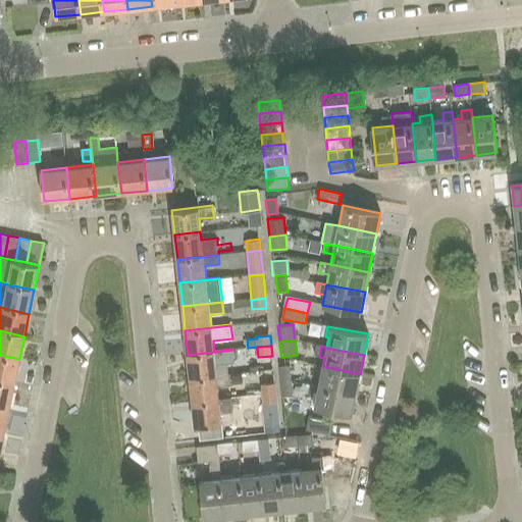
[(190,378),(230,374),(230,373),(229,373),(228,363),(233,362),(232,350),(188,355),(190,378)]
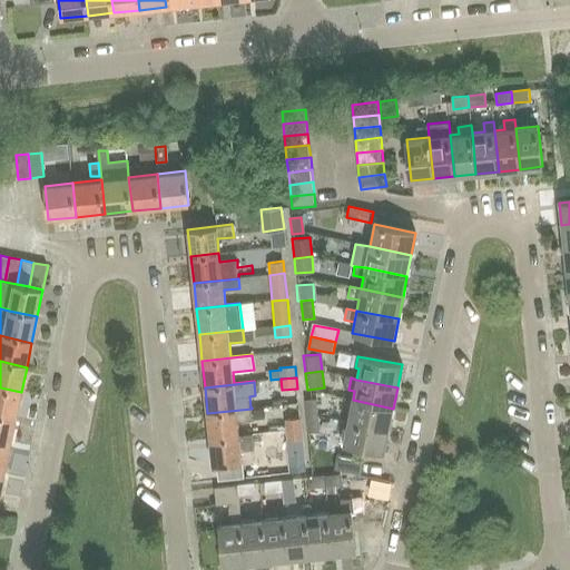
[(0,414),(16,419),(21,392),(0,387),(0,414)]
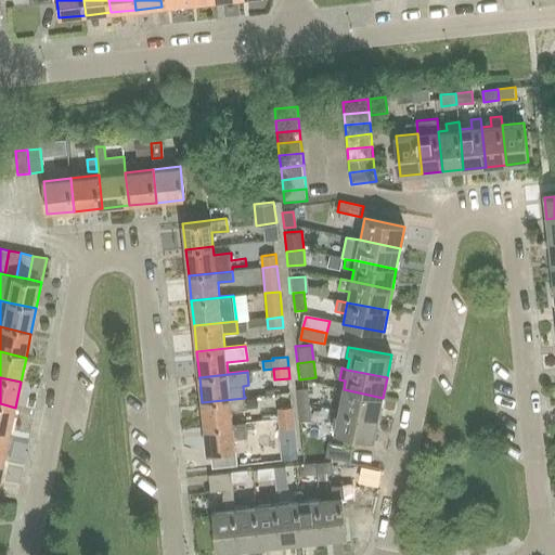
[(298,407),(310,405),(308,387),(297,388),(298,407)]
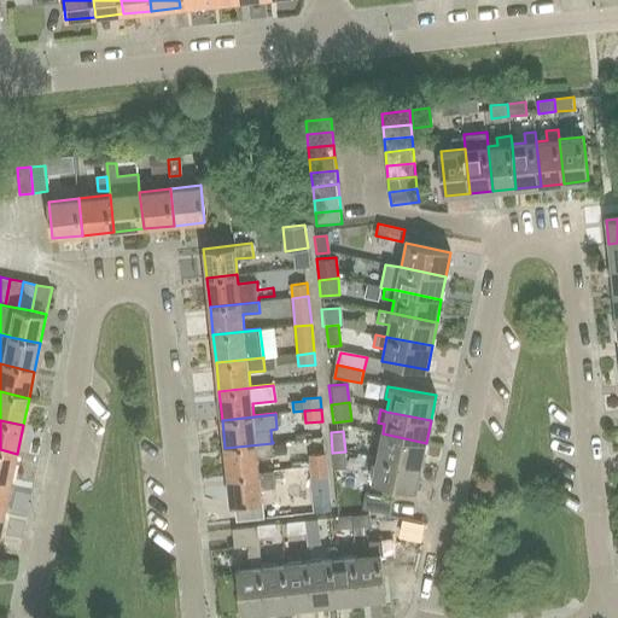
[(423,466),(426,443),(383,433),(378,458),(423,466)]
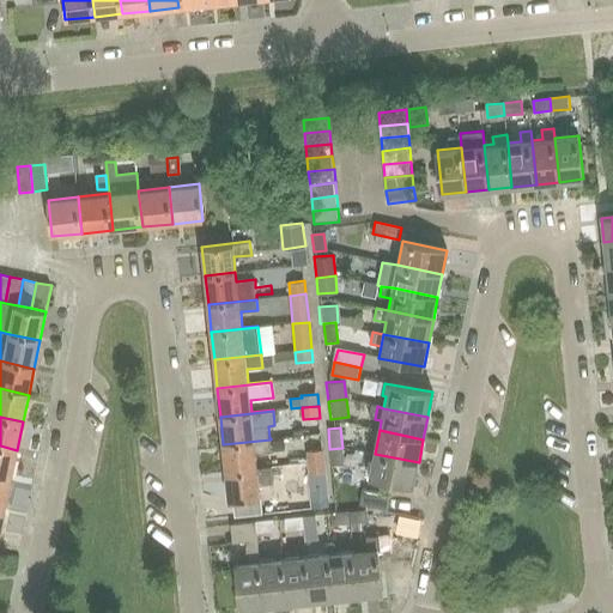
[(283,438),(271,439),(272,451),(284,450),(283,438)]
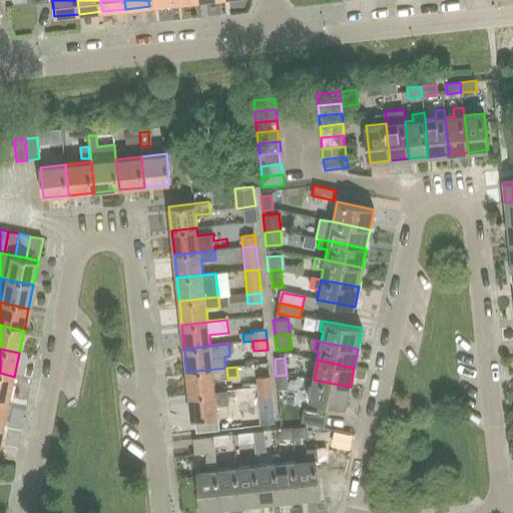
[(189,395),(227,392),(227,391),(215,392),(213,380),(227,378),(226,368),(186,372),(189,395)]
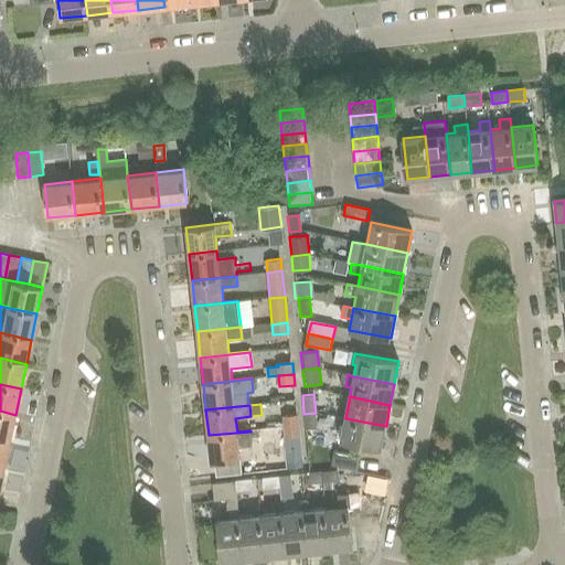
[(0,437),(11,440),(16,415),(0,411),(0,437)]
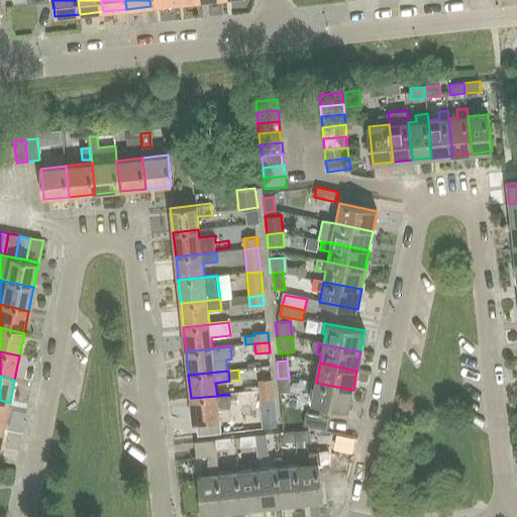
[(280,395),(291,394),(289,378),(278,379),(280,395)]
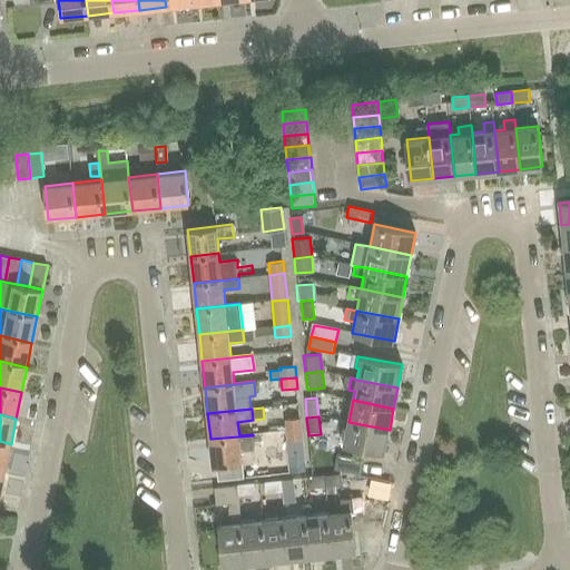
[(300,419),(284,421),(285,432),(301,430),(300,419)]
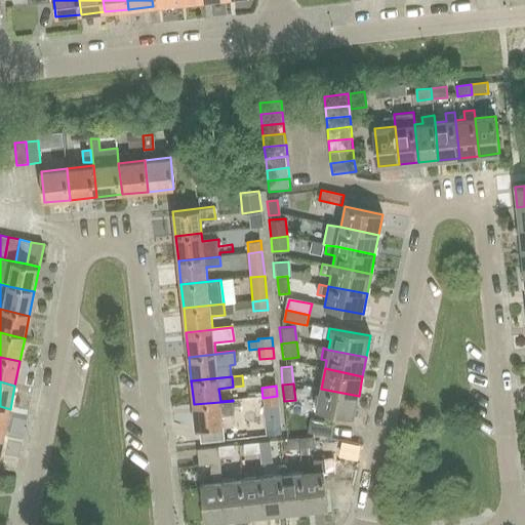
[(355,416),(359,396),(321,389),(317,408),(355,416)]
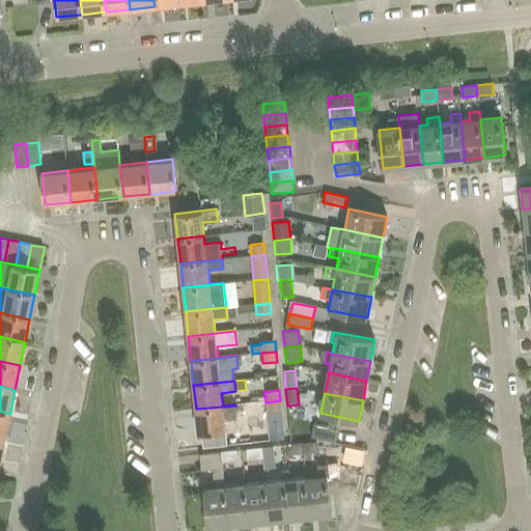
[(282,417),(281,410),(280,400),(266,402),(267,413),(274,412),(274,418),(282,417)]
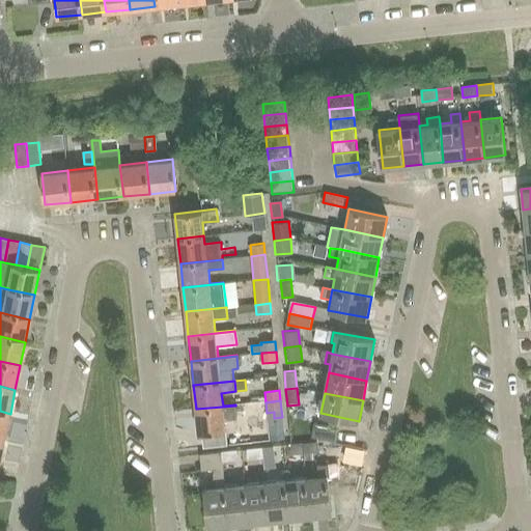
[(196,409),(198,435),(225,431),(224,419),(236,418),(235,406),(196,409)]
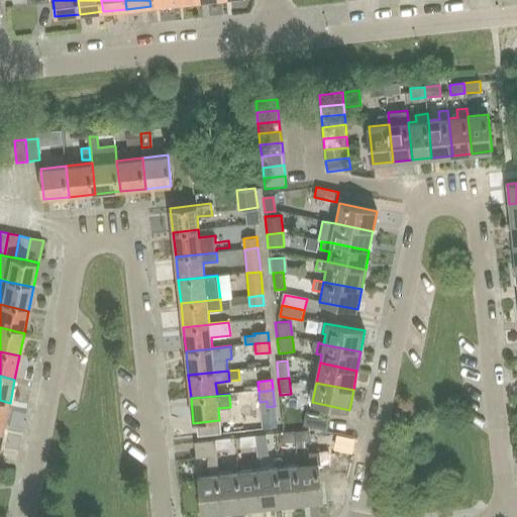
[(0,425),(5,426),(10,403),(0,400),(0,425)]
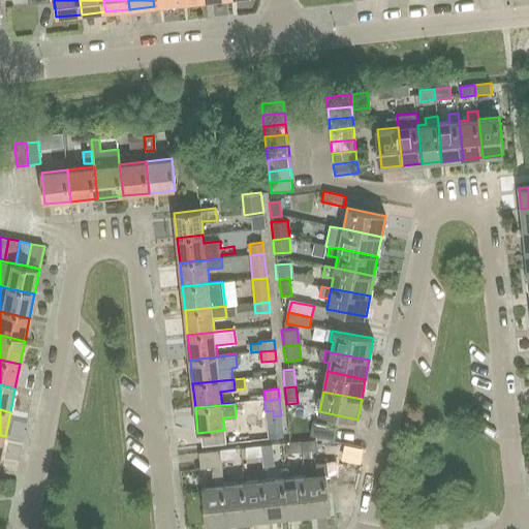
[(335,440),(338,428),(314,423),(311,436),(335,440)]
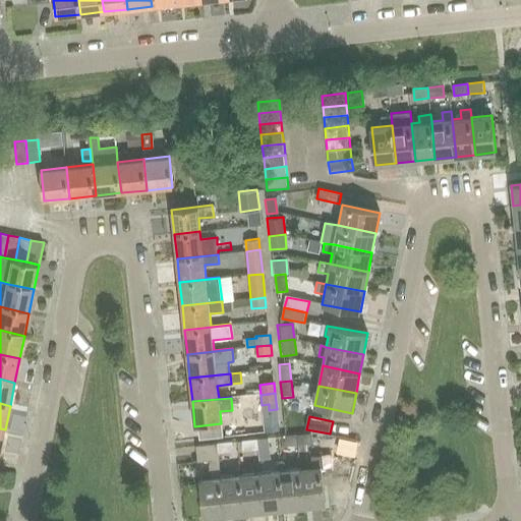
[(312,435),(297,437),(298,447),(299,455),(308,454),(307,452),(313,452),(312,435)]
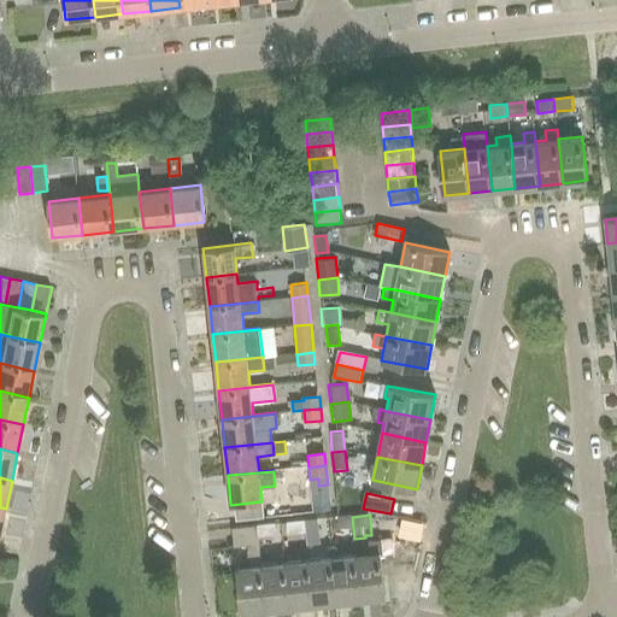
[(352,517),(334,518),(335,530),(353,529),(352,517)]
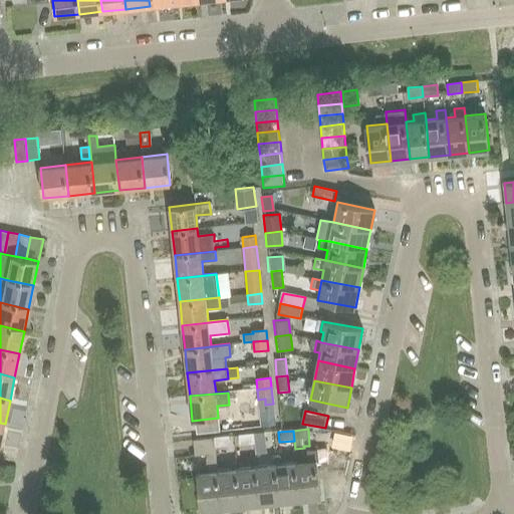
[(253,434),(254,444),(269,443),(268,433),(253,434)]
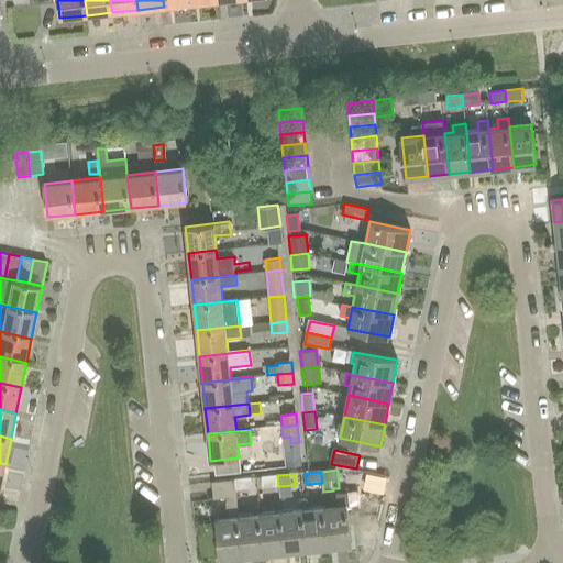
[(263,488),(278,486),(277,475),(262,477),(263,488)]
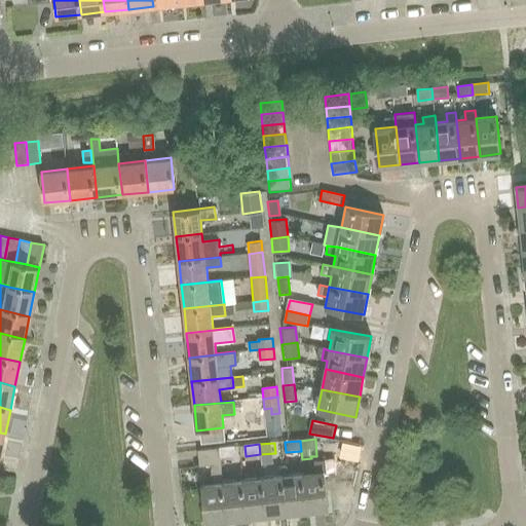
[(219,448),(220,458),(235,457),(234,447),(219,448)]
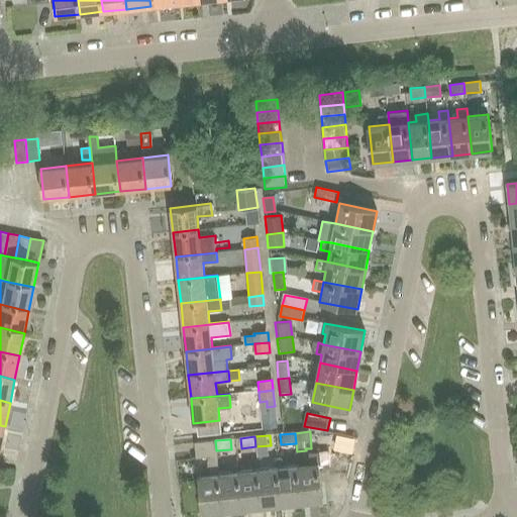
[(218,470),(216,450),(215,440),(195,442),(196,458),(208,457),(209,471),(218,470)]
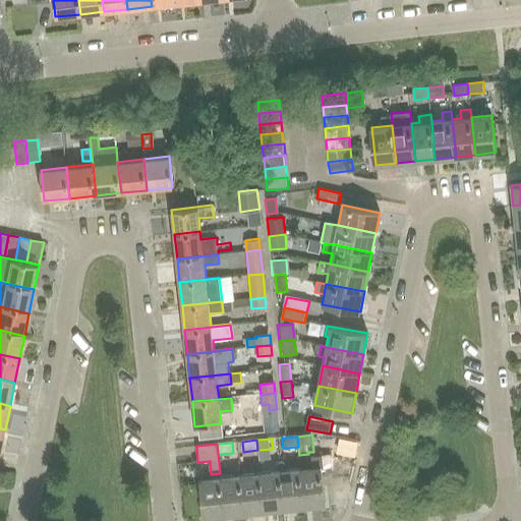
[(300,469),(304,508),(325,506),(321,466),(300,469)]
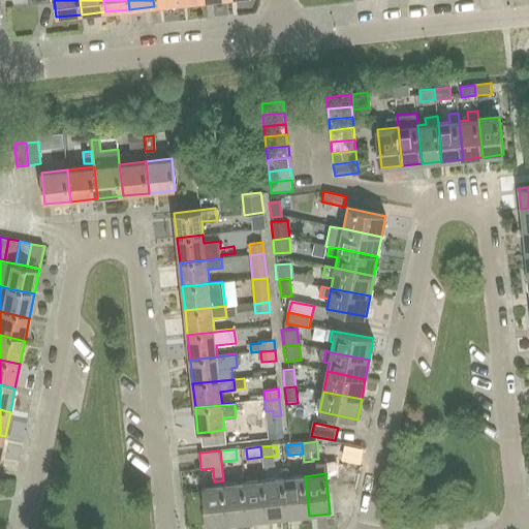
[(288,518),(309,516),(305,476),(284,478),(288,518)]
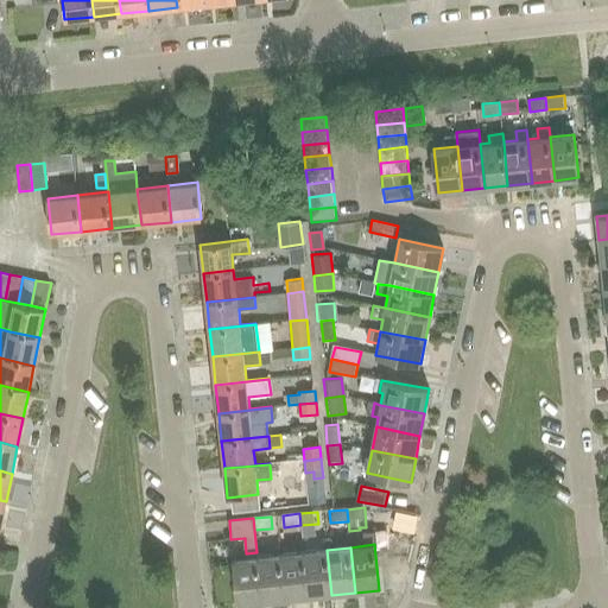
[(309,597),(331,595),(327,550),(304,552),(309,597)]
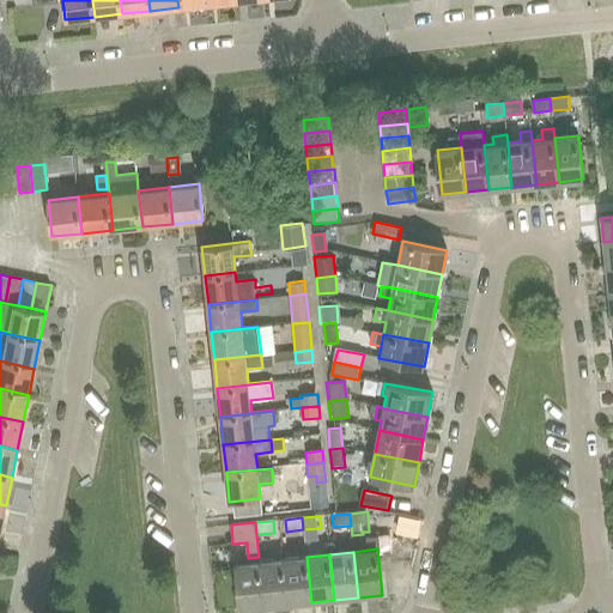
[(287,605),(311,602),(307,557),(283,559),(287,605)]
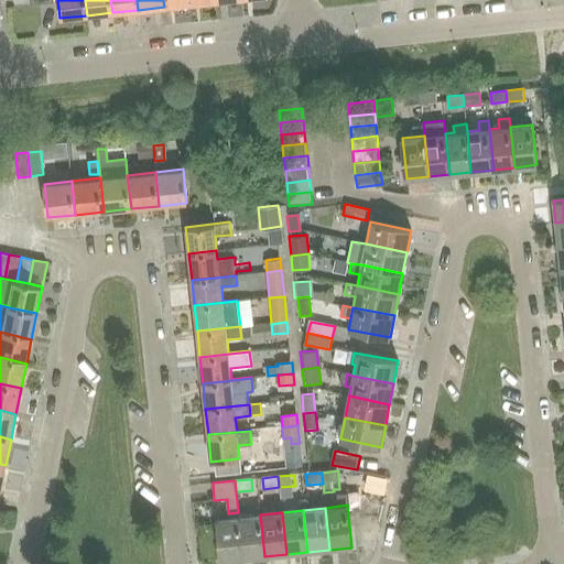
[(243,560),(264,556),(260,514),(239,518),(243,560)]
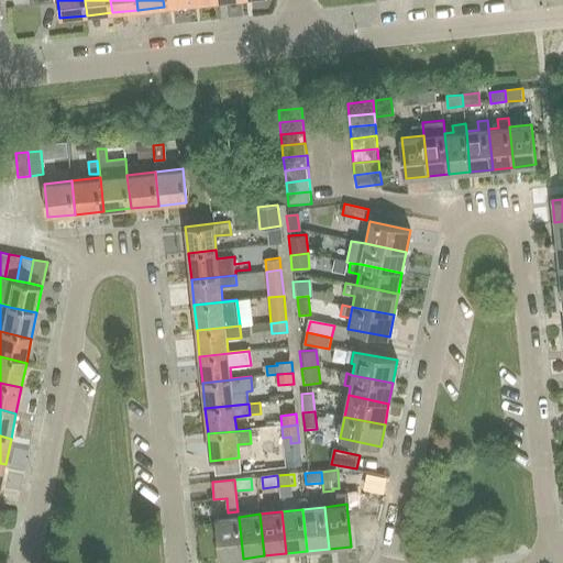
[(220,561),(243,559),(239,517),(217,519),(220,561)]
